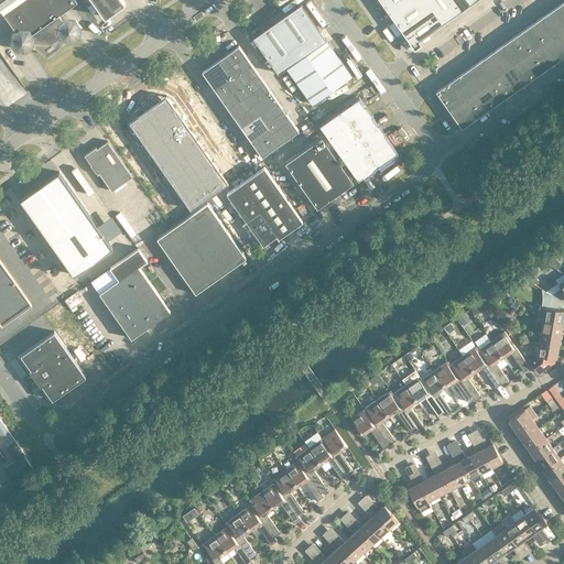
[(0,0),(0,7),(17,30),(14,31),(14,32),(13,33),(12,34),(12,35),(11,36),(11,38),(11,40),(11,41),(11,42),(12,43),(12,44),(13,46),(13,47),(14,49),(15,50),(17,50),(18,51),(19,51),(20,52),(22,52),(23,52),(24,52),(25,52),(26,52),(28,51),(30,51),(30,50),(31,50),(32,49),(33,47),(34,46),(47,55),(57,49),(64,39),(73,41),(76,39),(77,39),(78,38),(79,36),(80,35),(82,34),(82,33),(82,32),(82,31),(83,29),(83,28),(82,26),(82,25),(82,24),(80,23),(80,22),(79,21),(78,20),(77,20),(77,19),(76,18),(75,18),(73,17),(72,17),(73,6),(78,1),(76,0),(0,0)]
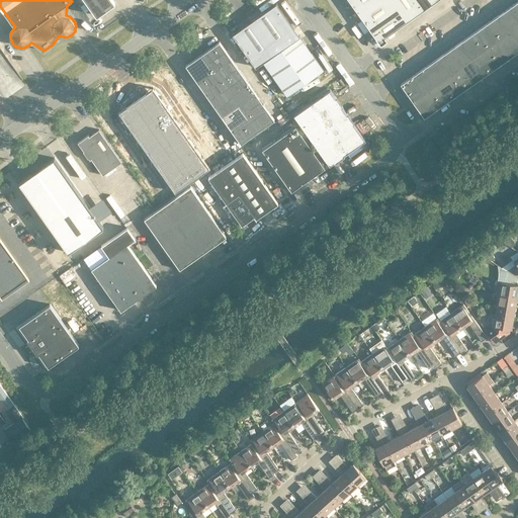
[(85,0),(96,15),(97,14),(96,14),(104,8),(105,9),(106,8),(105,7),(113,2),(111,0),(85,0)]
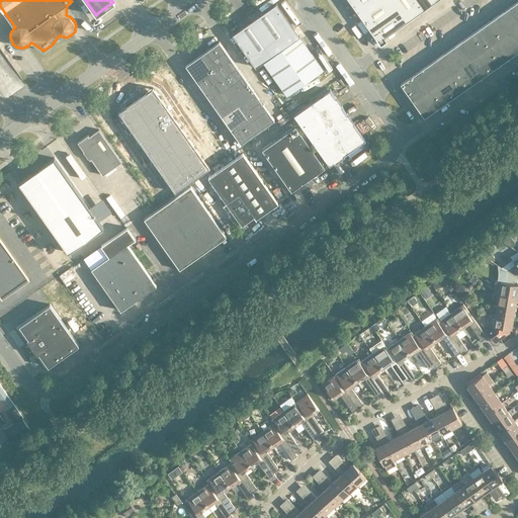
[(349,0),(380,45),(387,39),(384,36),(436,0),(349,0)]
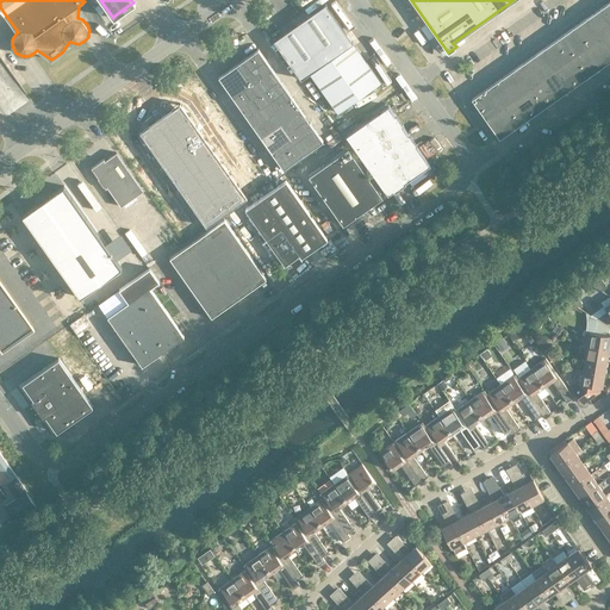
[(609,0),(472,98),(499,138),(609,60),(609,0)]
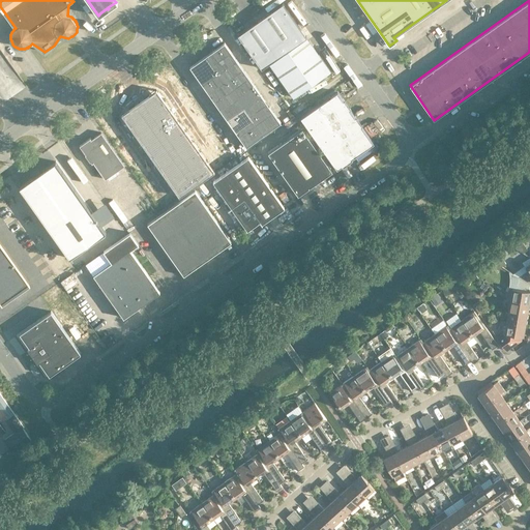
[(261,68),(269,63),(293,97),(331,70),(283,2),(237,34),(261,68)]
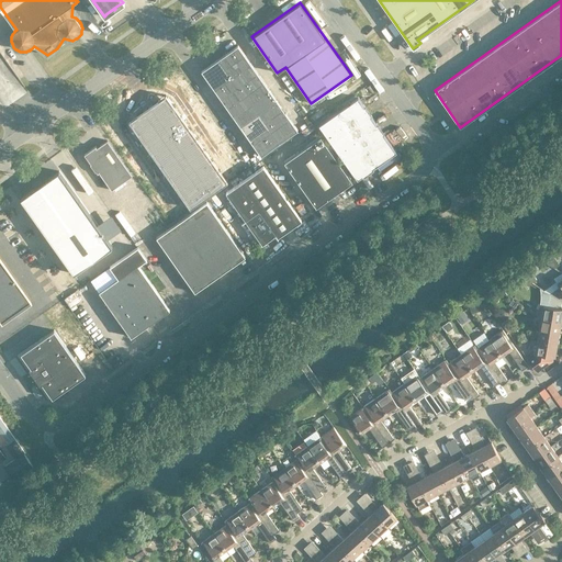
[(238,45),(220,58),(201,70),(261,156),(298,130),(238,45)]
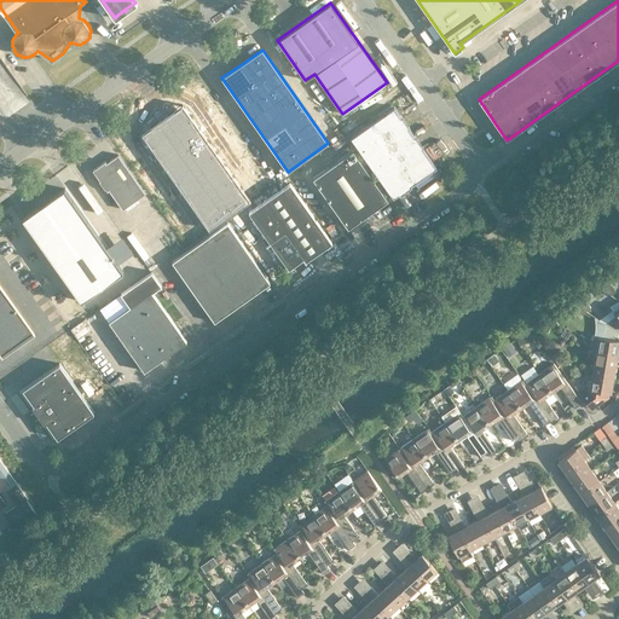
[(183,104),(162,119),(172,131),(191,116),(183,104)]
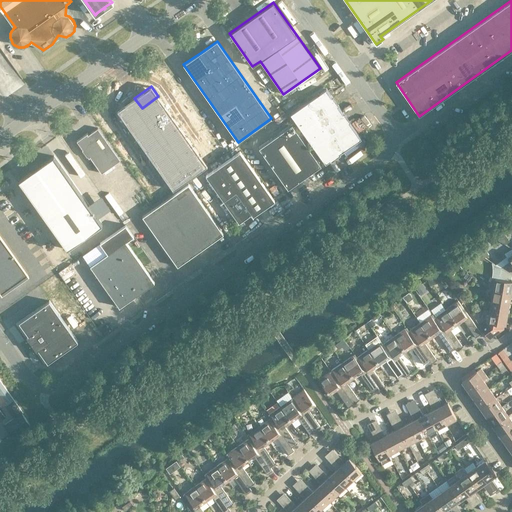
[(290,113),(301,128),(325,163),(361,138),(326,88),(290,113)]
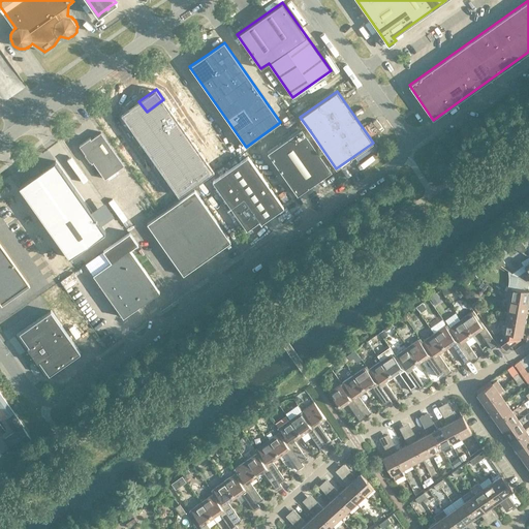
[(163,99),(147,112),(153,122),(170,110),(163,99)]
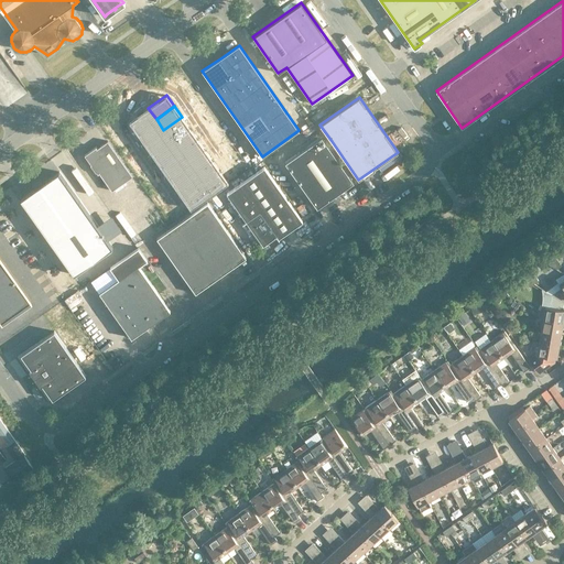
[(148,108),(130,121),(138,132),(156,119),(148,108)]
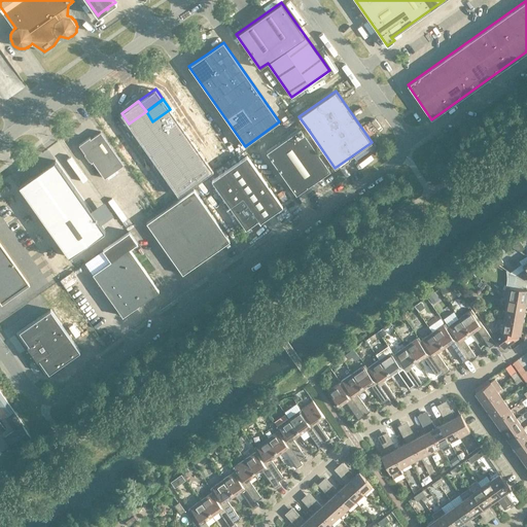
[(170,109),(152,121),(160,132),(177,119),(170,109)]
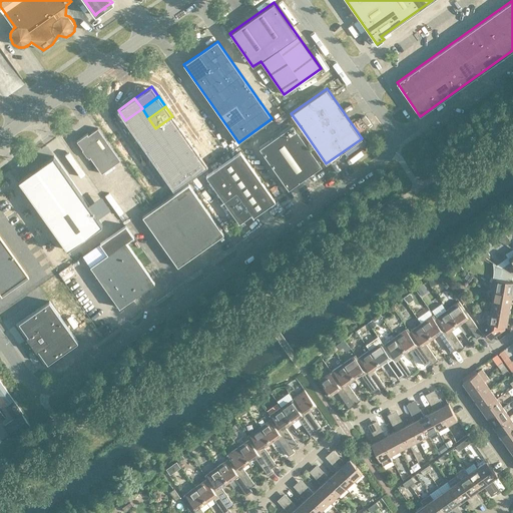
[(142,108),(125,120),(132,130),(148,118),(142,108)]
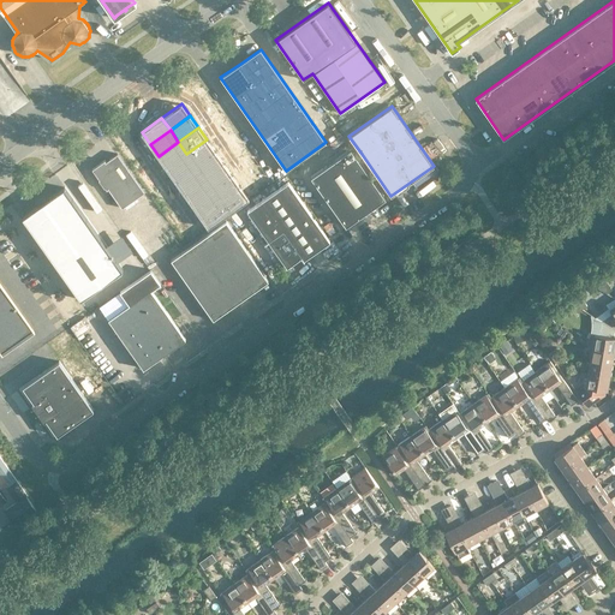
[(207,139),(186,154),(195,166),(215,151),(207,139)]
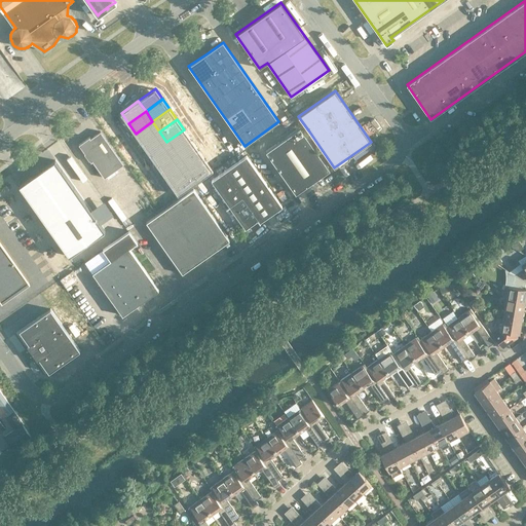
[(152,121),(136,134),(143,144),(159,132),(152,121)]
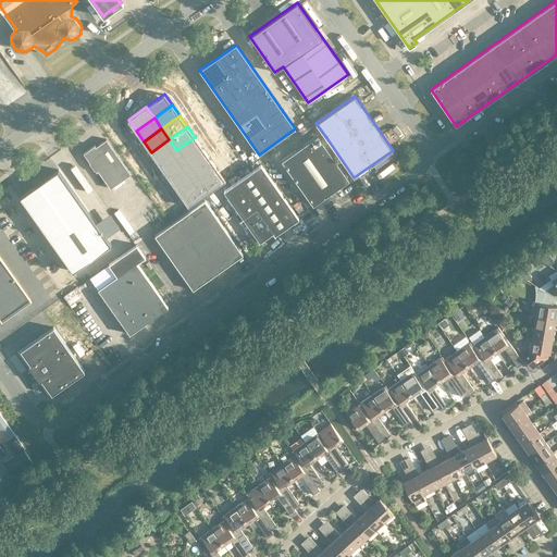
[(318,134),(281,159),(313,205),(350,180),(318,134)]
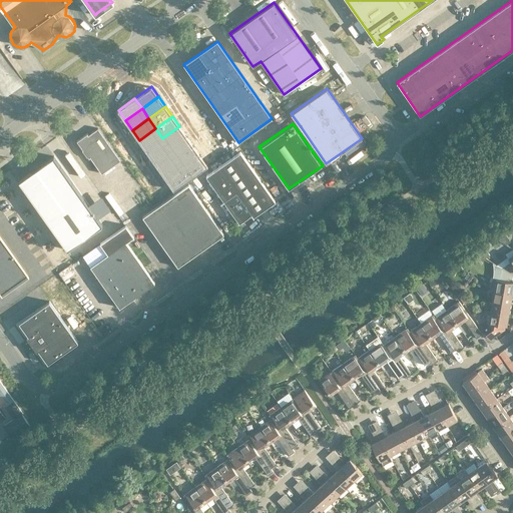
[(179,126),(162,138),(169,148),(186,136),(179,126)]
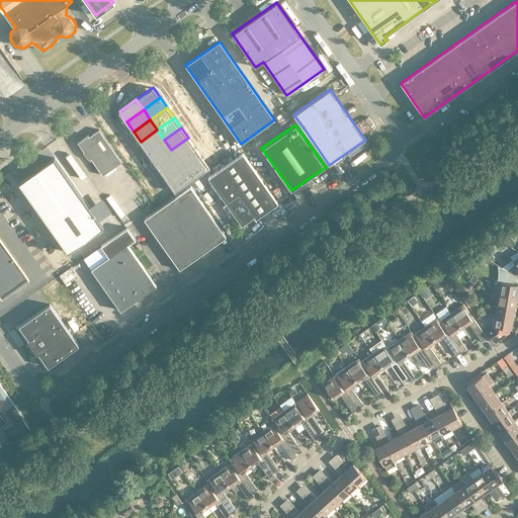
[(102,175),(121,162),(99,130),(88,137),(88,136),(88,135),(77,143),(90,160),(90,159),(91,159),(102,175)]
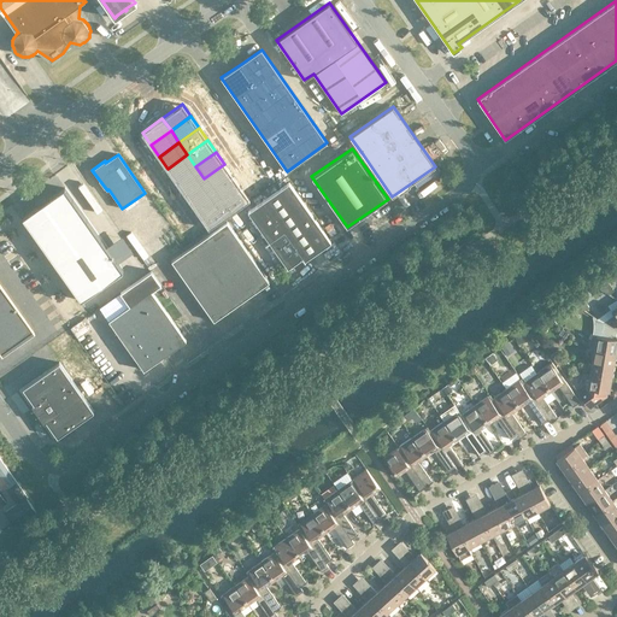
[(187,154),(168,169),(175,181),(195,166),(187,154)]
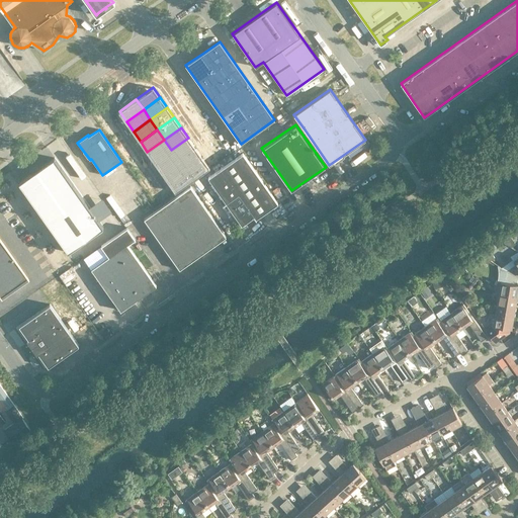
[(188,138),(171,150),(178,159),(195,148),(188,138)]
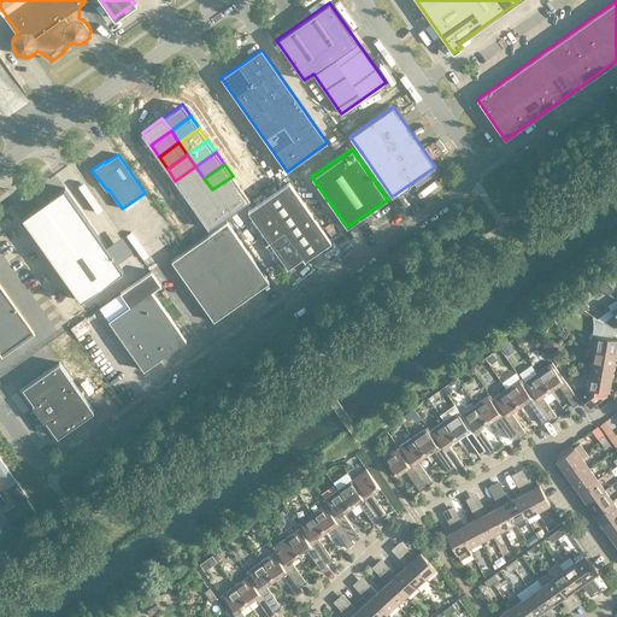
[(195,166),(175,181),(183,192),(204,178),(195,166)]
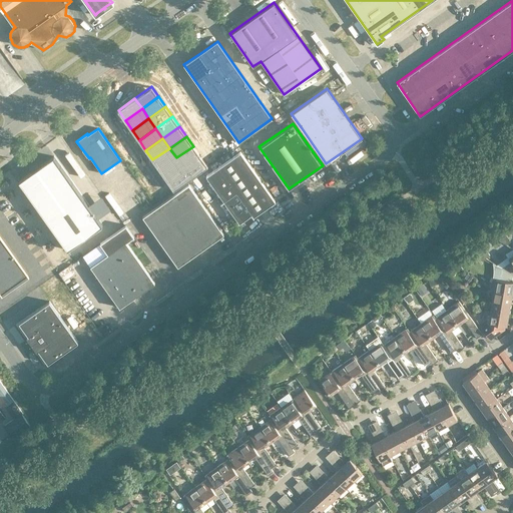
[(193,146),(176,157),(183,167),(200,155),(193,146)]
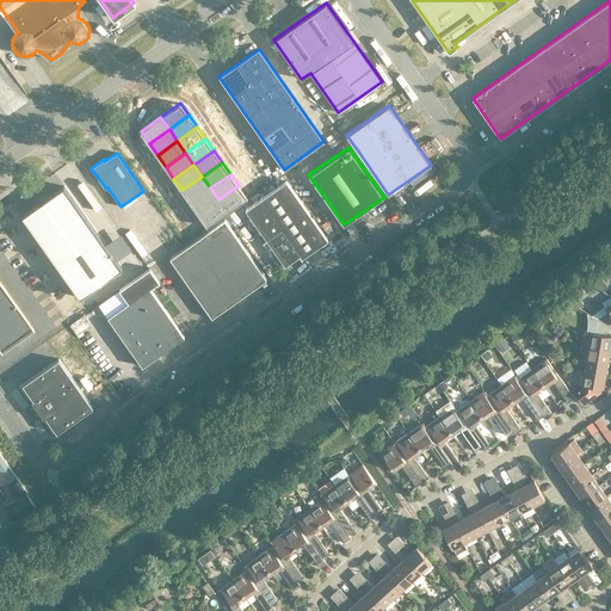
[(202,177),(181,190),(190,202),(210,187),(202,177)]
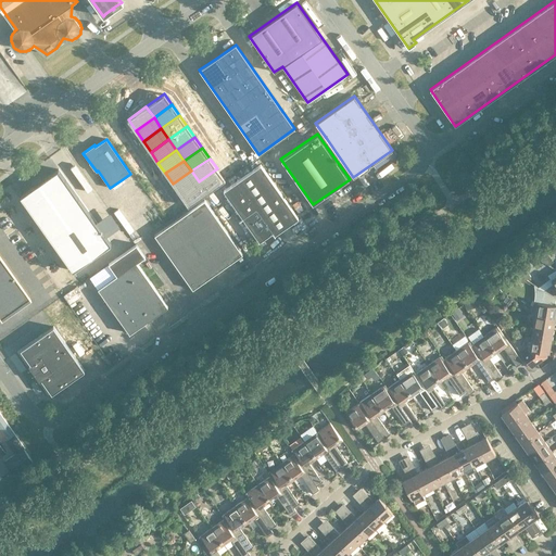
[(260,164),(241,177),(223,190),(242,217),(239,220),(242,218),(260,241),(272,232),(275,236),(275,235),(298,217),(260,164)]
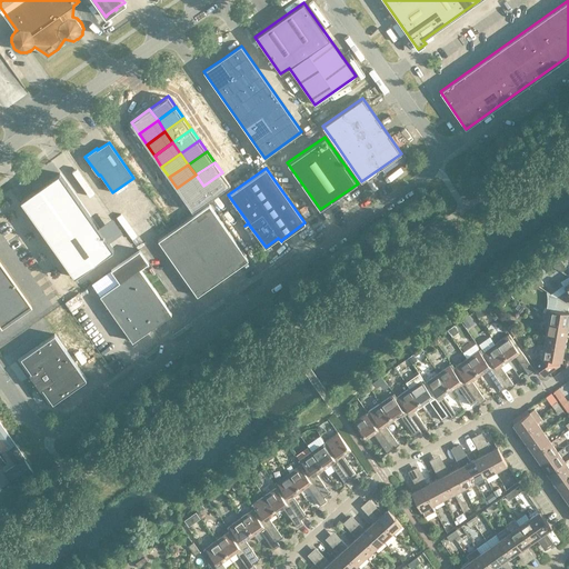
[(222,172),(203,186),(211,197),(230,185),(222,172)]
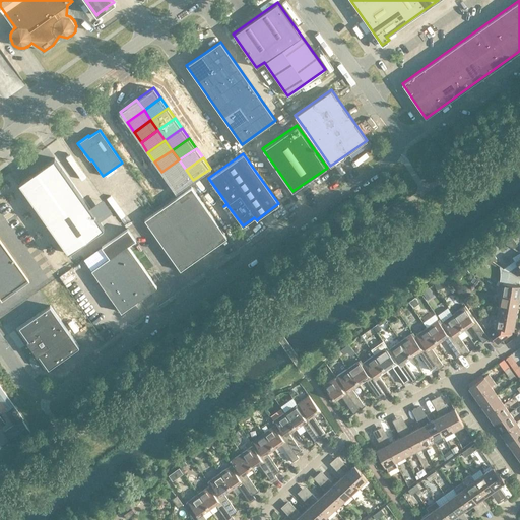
[(104,229),(55,158),(40,169),(39,168),(34,171),(35,173),(19,183),(68,253),(104,229)]
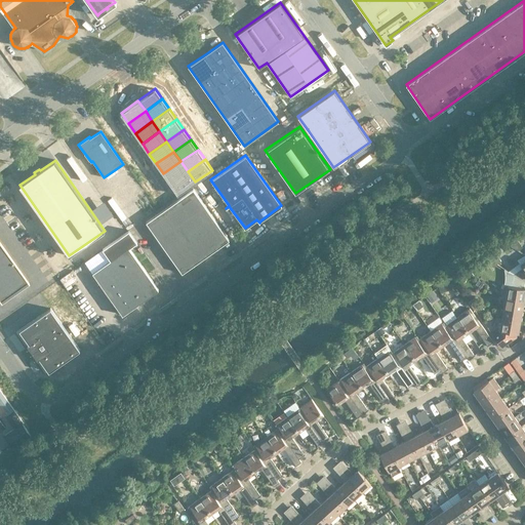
[(180,161),(163,173),(170,184),(188,171),(180,161)]
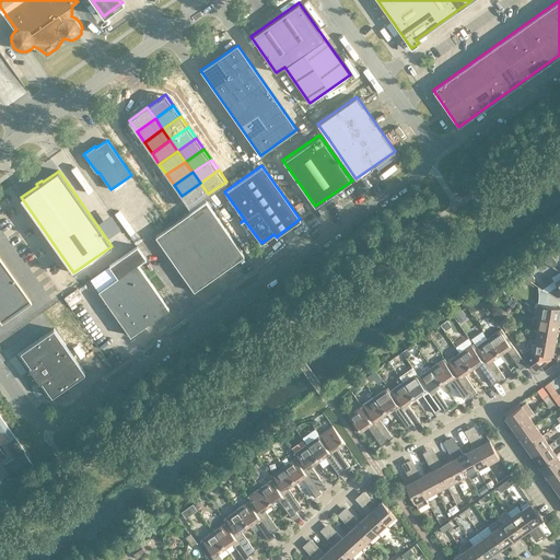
[(200,183),(182,196),(189,207),(208,194),(200,183)]
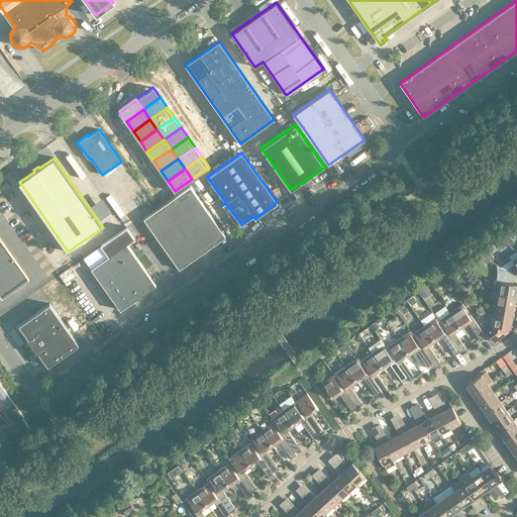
[(225,236),(190,186),(143,218),(179,269),(225,236)]
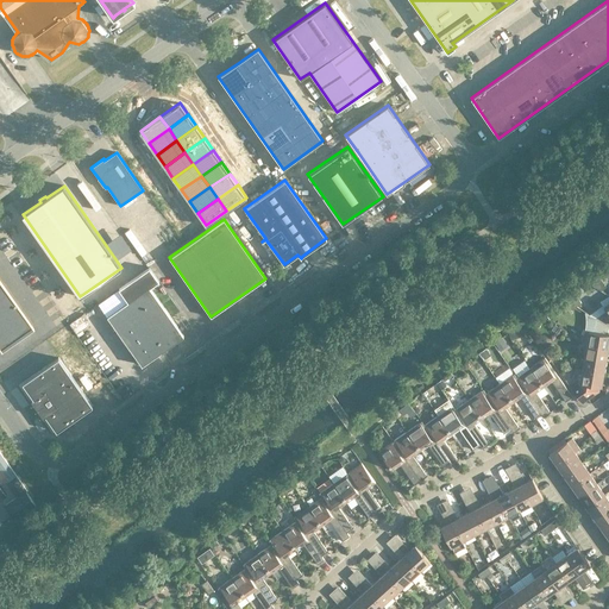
[(161,280),(151,267),(120,288),(129,301),(107,315),(143,365),(184,336),(150,287),(161,280)]
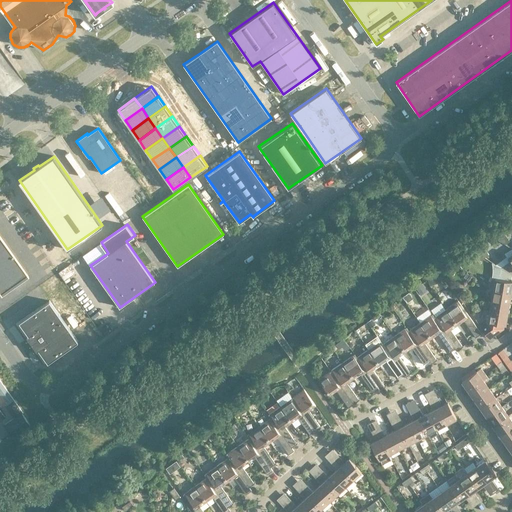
[(28,274),(0,233),(0,291),(1,293),(28,274)]
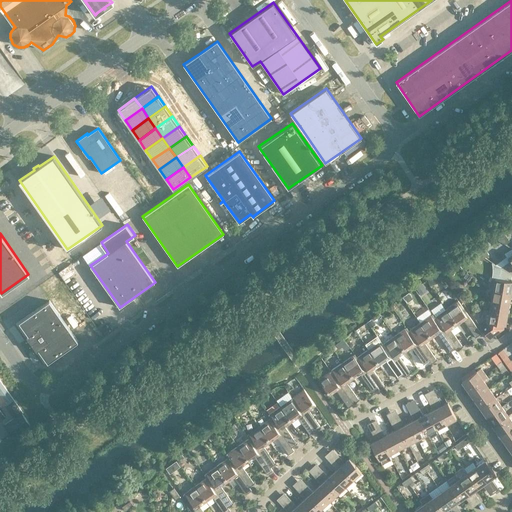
[(458,262),(462,267),(467,264),(467,265),(472,261),(472,260),(474,258),(471,253),(458,262)]
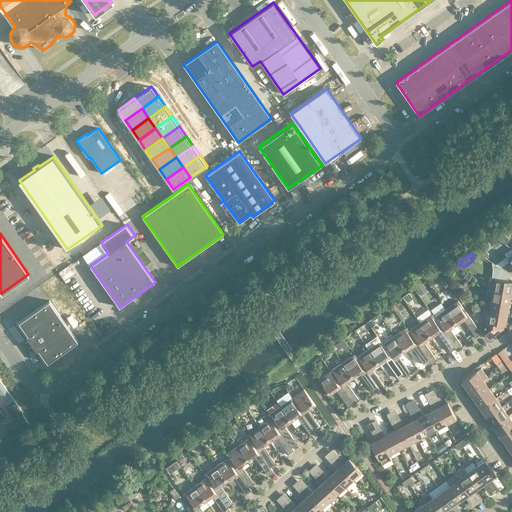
[(511,254),(507,258),(510,261),(501,267),(511,274),(511,254)]
